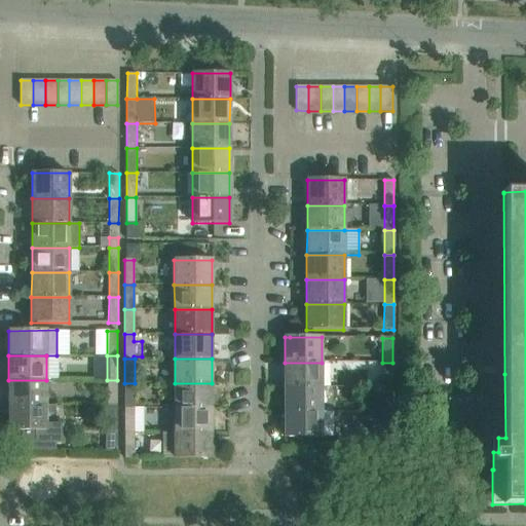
[(322,387),(322,363),(285,363),(285,387),(322,387)]
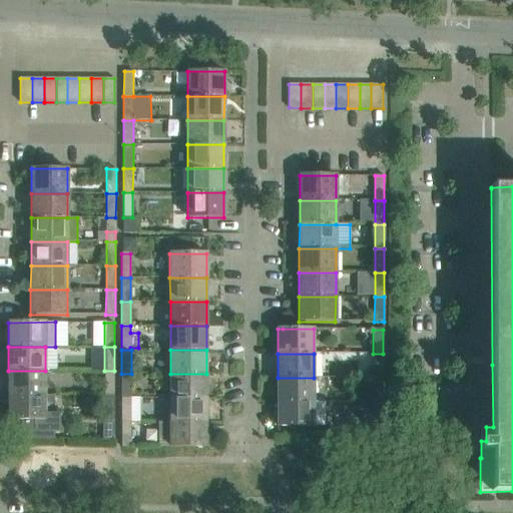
[(383,378),(383,354),(373,354),(373,378),(383,378)]
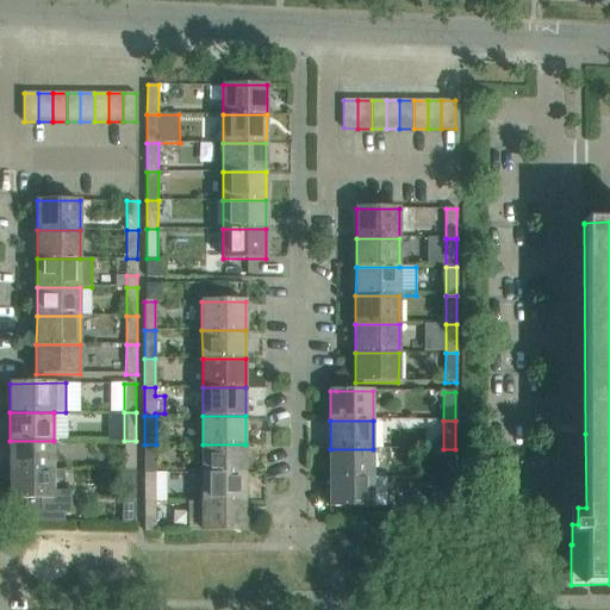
[(54,470),(54,468),(54,441),(10,441),(10,471),(54,470)]
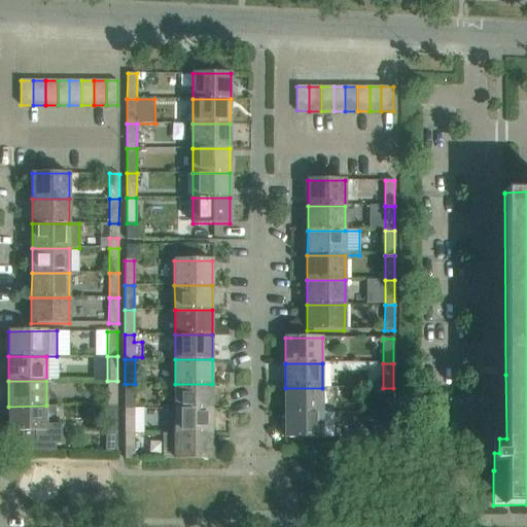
[(117,406),(117,381),(107,381),(107,406),(117,406)]
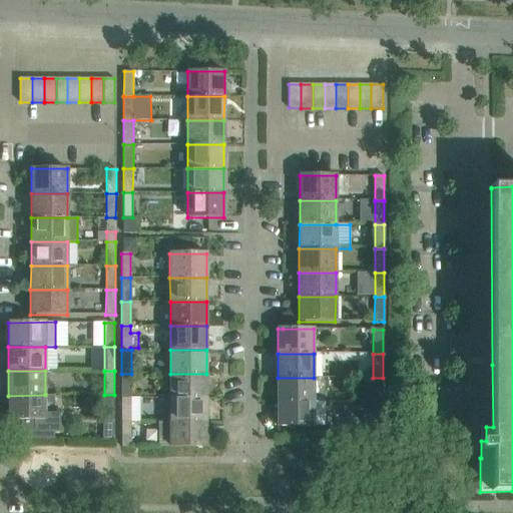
[(131,398),(131,374),(121,374),(121,398),(131,398)]
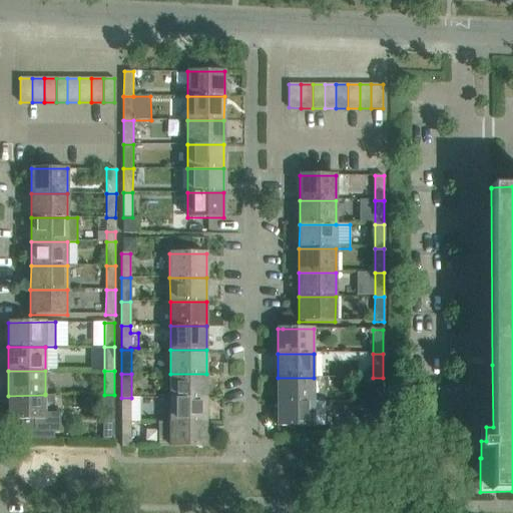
[(206,398),(206,374),(170,374),(170,398),(206,398)]
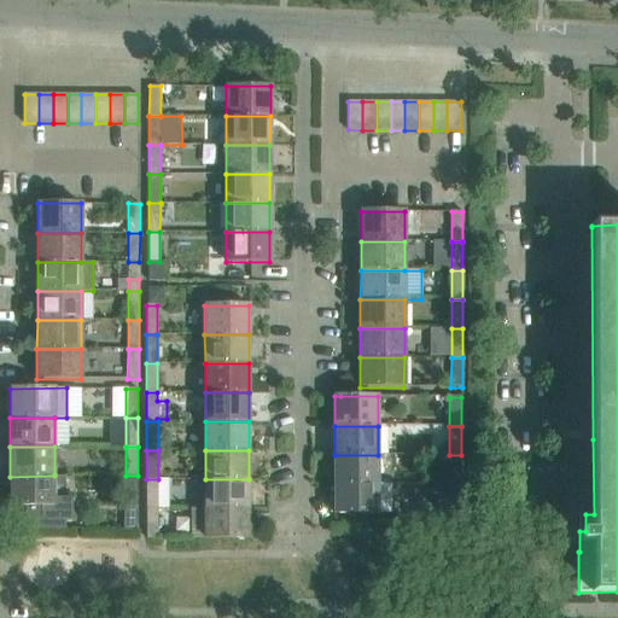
[(378,484),(378,455),(334,455),(334,484),(378,484)]
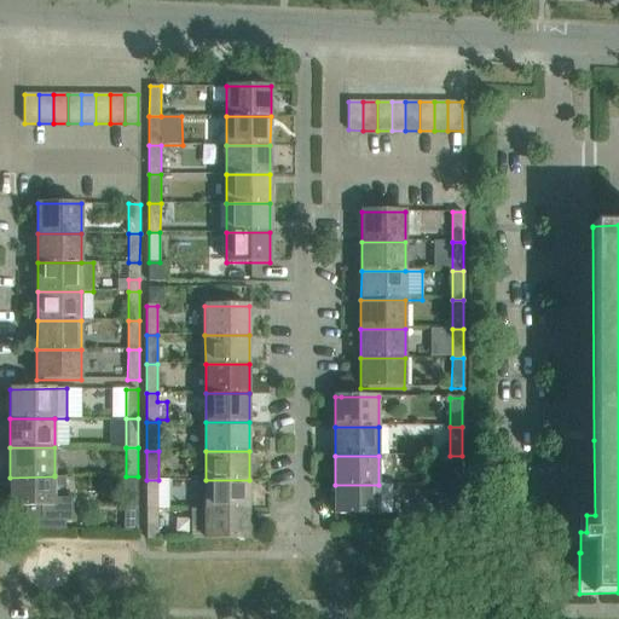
[(461,485),(462,456),(450,456),(450,485),(461,485)]
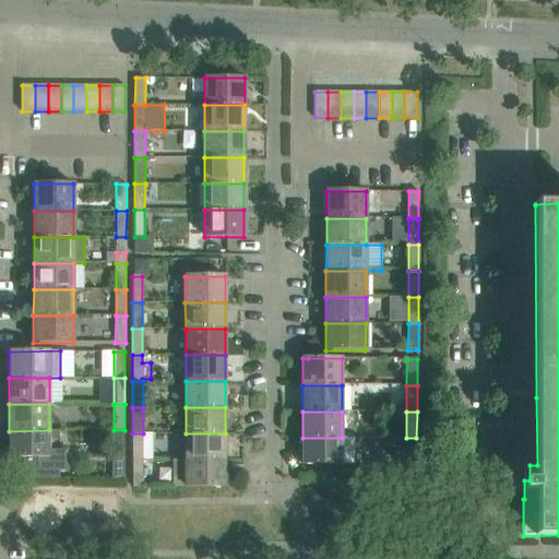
[(58,439),(58,430),(58,429),(49,429),(49,430),(9,431),(9,458),(37,458),(37,471),(66,471),(66,458),(64,458),(64,449),(49,449),(49,439),(58,439)]
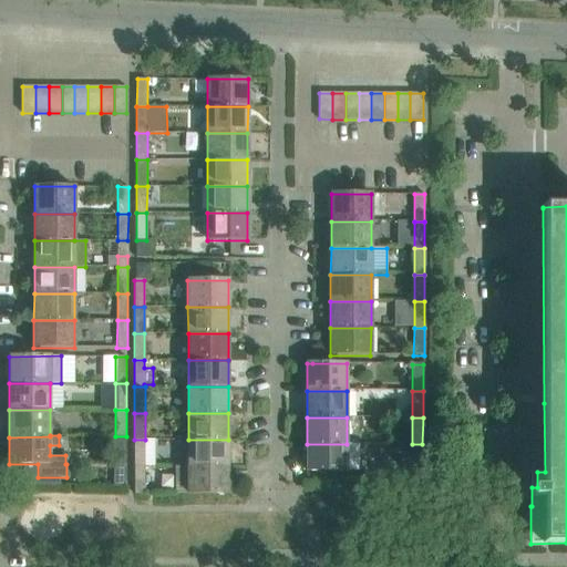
[(125,464),(126,436),(115,436),(115,464),(125,464)]
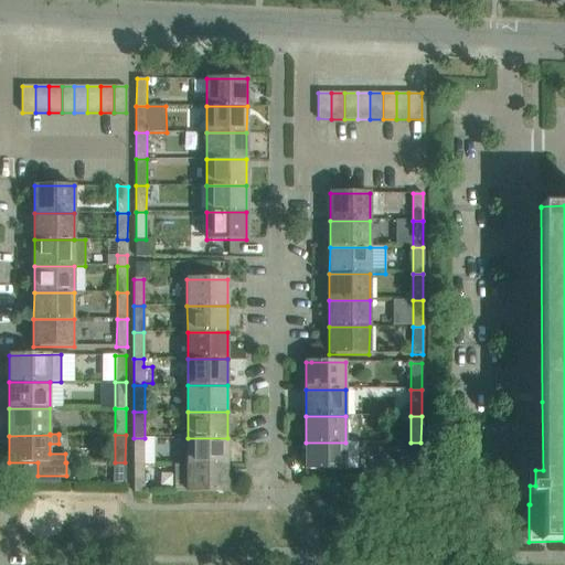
[(145,465),(145,438),(134,438),(134,465),(145,465)]
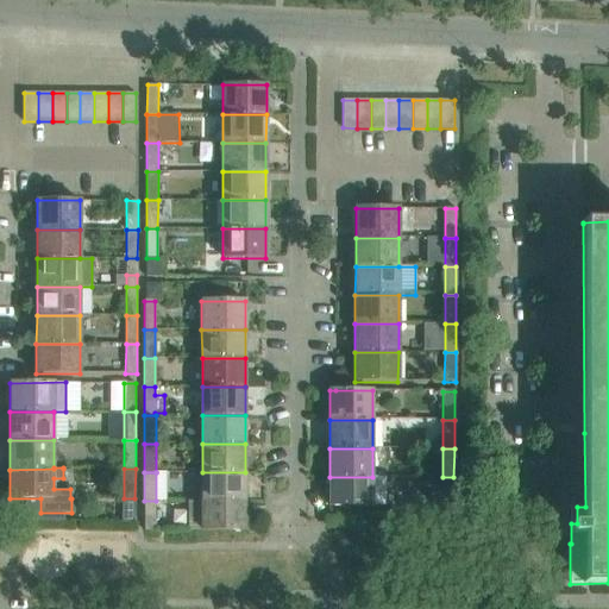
[(245,501),(245,472),(202,472),(202,501),(245,501)]
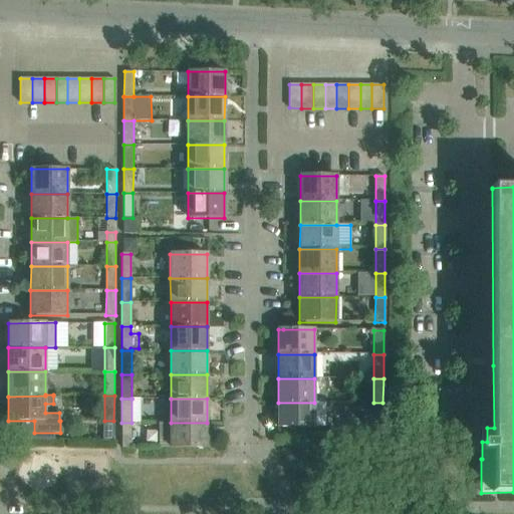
[(314,427),(314,403),(278,403),(278,428),(314,427)]
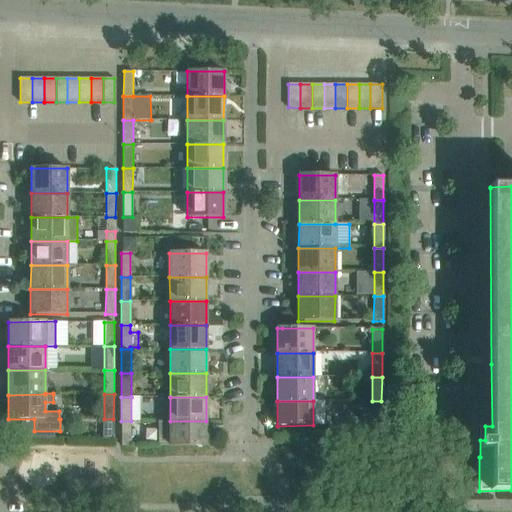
[(381,425),(381,401),(372,401),(372,425),(381,425)]
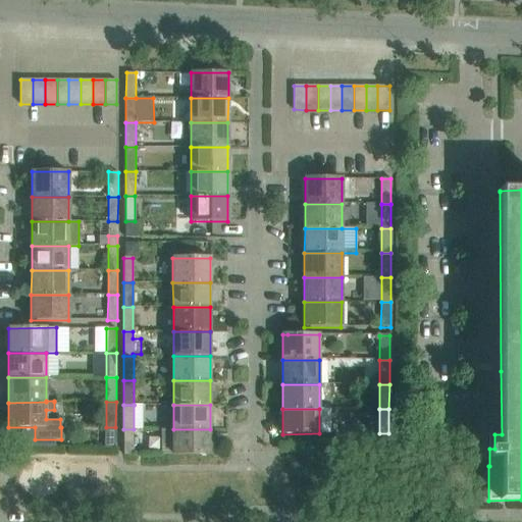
[(134,455),(134,429),(123,429),(123,455),(134,455)]
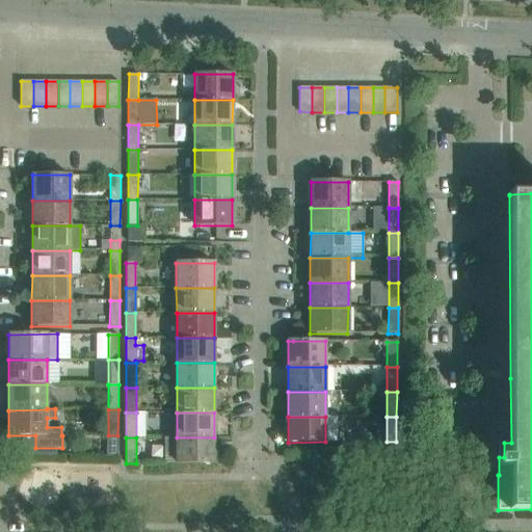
[(214,462),(214,437),(177,437),(165,437),(165,463),(214,462)]
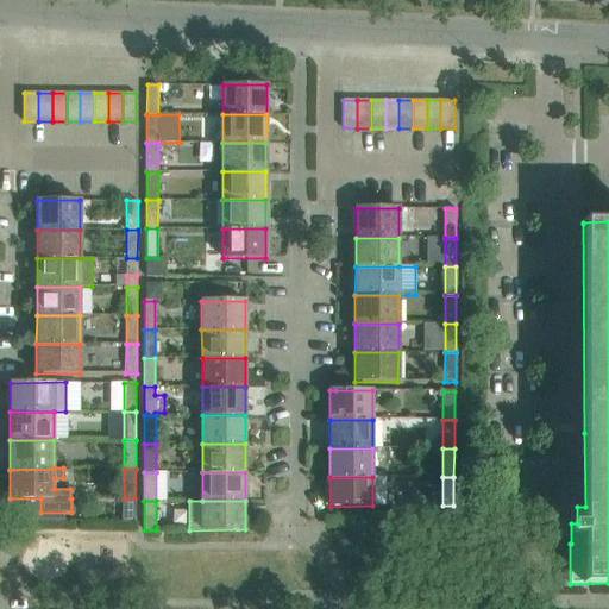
[(453,507),(443,507),(443,521),(453,521),(453,507)]
